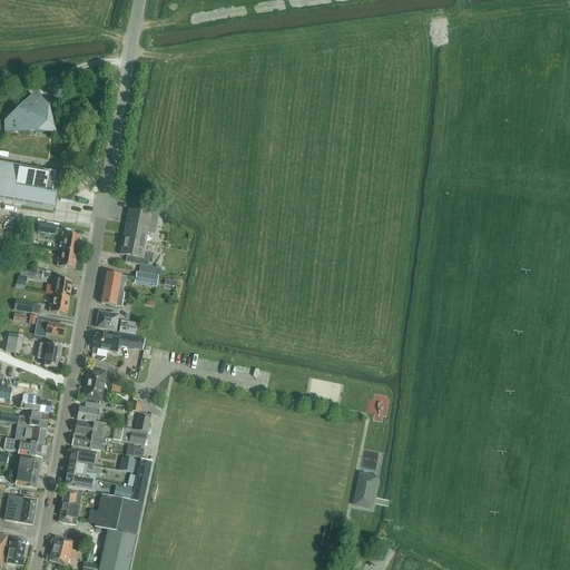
[(17,112),(15,110),(5,121),(6,133),(17,134),(17,131),(45,133),(56,131),(52,123),(58,121),(55,107),(47,110),(35,96),(17,112)]
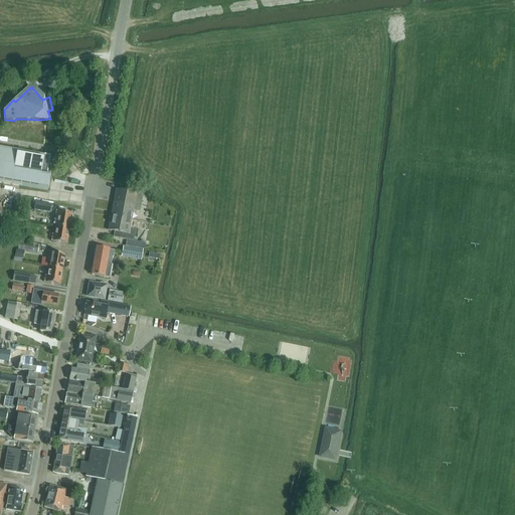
[(49,175),(47,174),(50,154),(0,145),(0,182),(21,187),(21,186),(47,190),(49,175)]
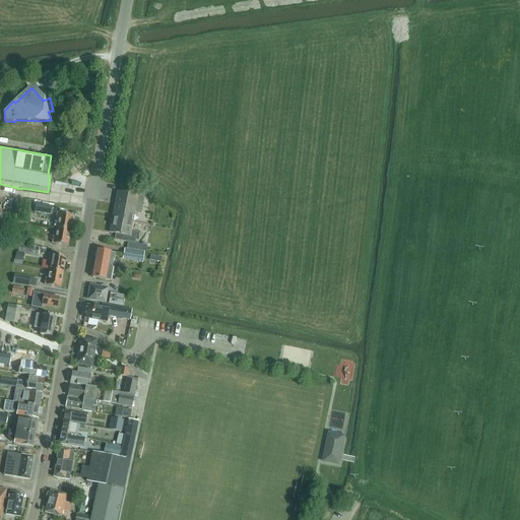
[(115,204),(112,218),(132,222),(134,213),(140,214),(144,197),(123,193),(117,192),(115,204)]
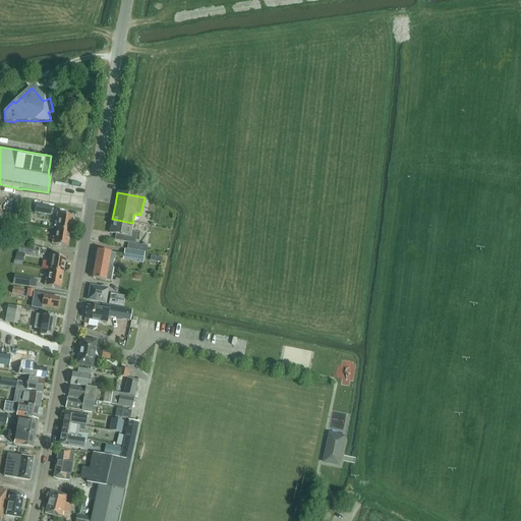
[(50,215),(52,206),(36,204),(34,212),(50,215)]
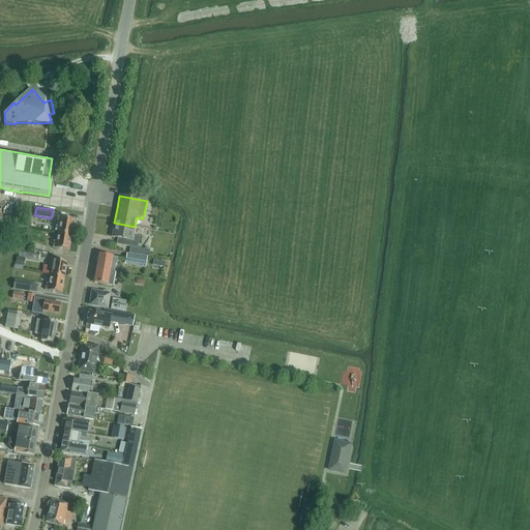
[(75,219),(58,217),(57,224),(59,224),(57,233),(71,235),(75,219)]
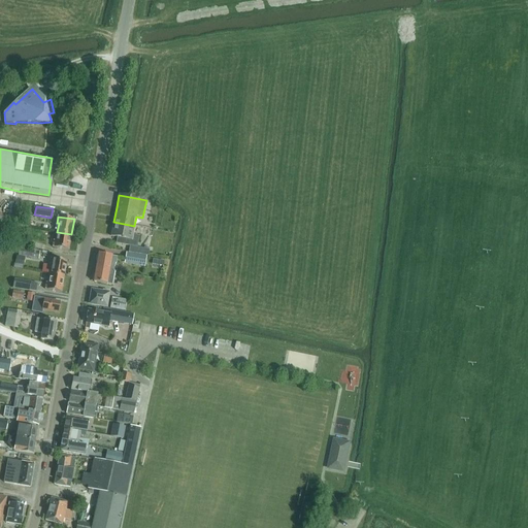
[(117,237),(116,243),(122,244),(137,248),(139,236),(132,235),(134,226),(113,222),(110,236),(117,237)]
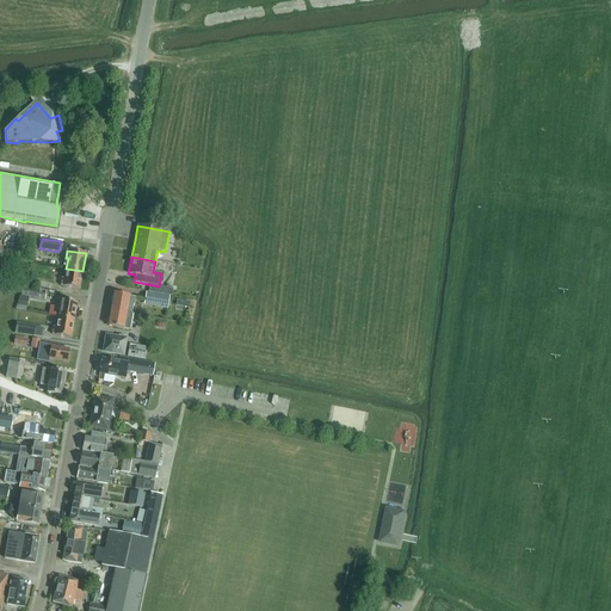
[(62,278),(61,287),(79,289),(82,271),(66,269),(65,279),(62,278)]
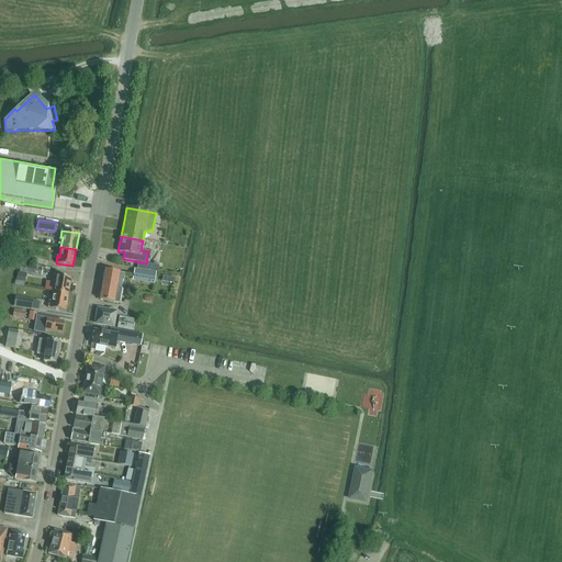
[(46,266),(47,259),(34,257),(33,262),(46,266)]
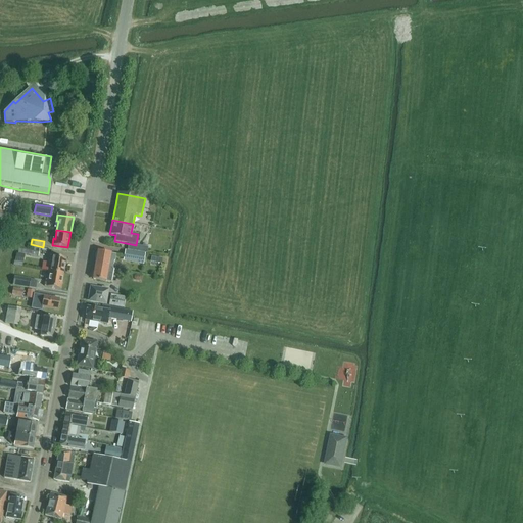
[(38,256),(39,249),(18,245),(17,253),(25,254),(38,256)]
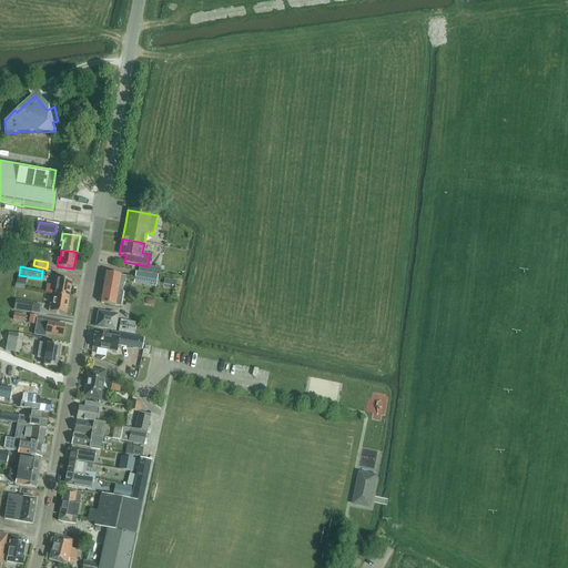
[(139,281),(138,283),(155,286),(158,275),(153,274),(140,272),(135,271),(134,280),(139,281)]
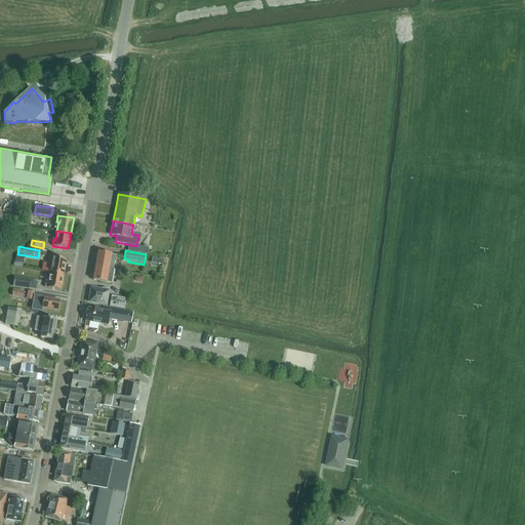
[(96,254),(95,259),(96,259),(95,266),(113,270),(114,263),(115,260),(116,255),(98,252),(97,254),(96,254)]
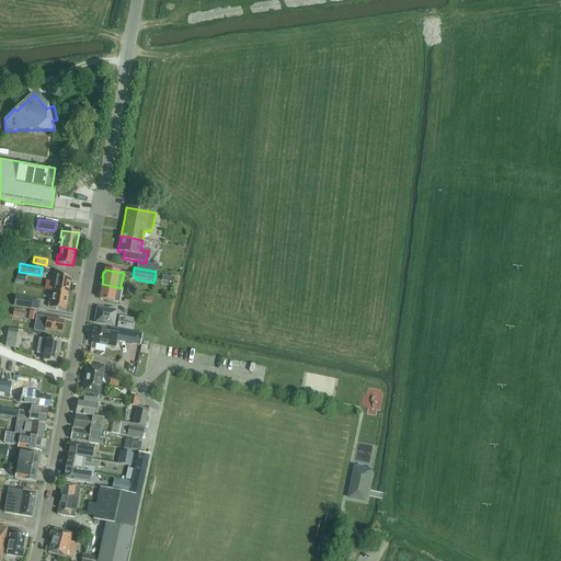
[(16,272),(14,284),(23,286),(26,273),(19,272),(16,272)]
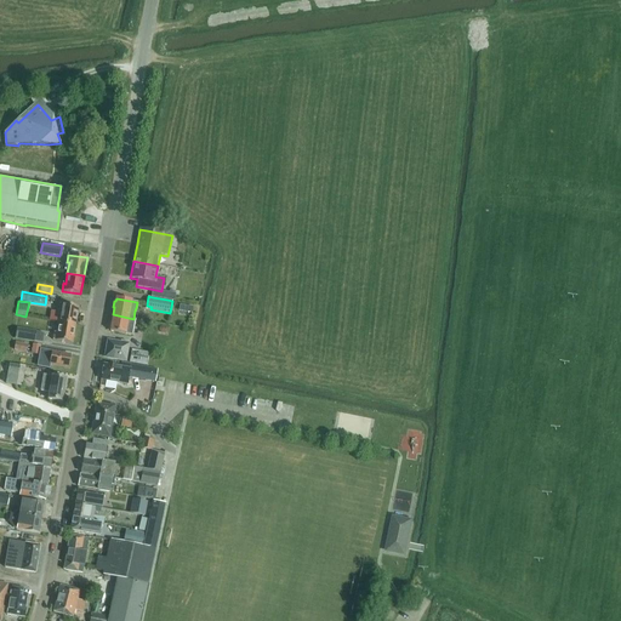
[(78,307),(60,305),(58,312),(61,312),(58,323),(75,325),(78,307)]
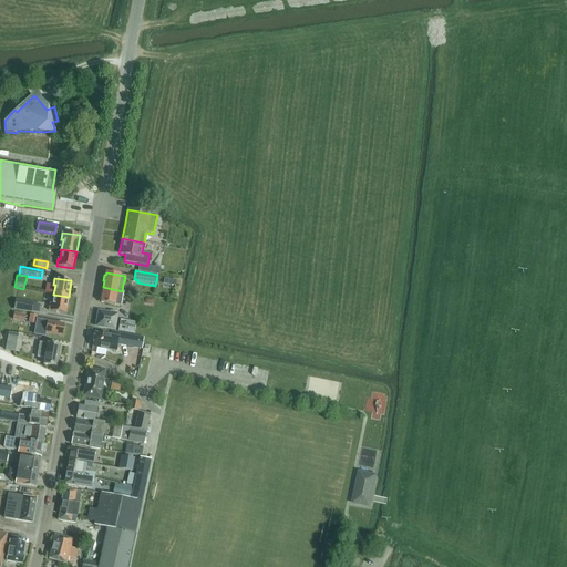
[(100,302),(114,306),(114,305),(120,305),(122,291),(103,287),(102,295),(101,295),(100,300),(101,300),(100,302)]
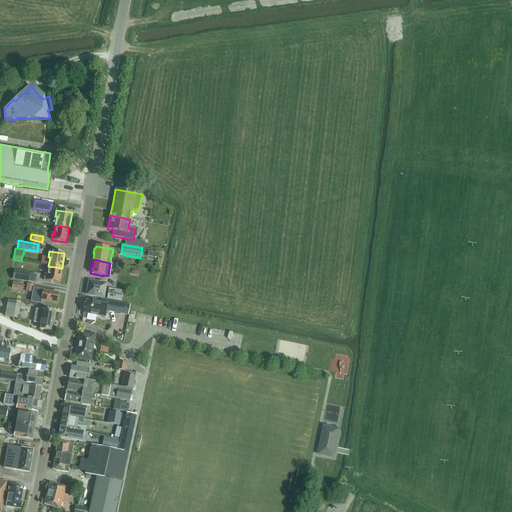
[(45,274),(44,280),(59,283),(62,268),(48,266),(47,275),(45,274)]
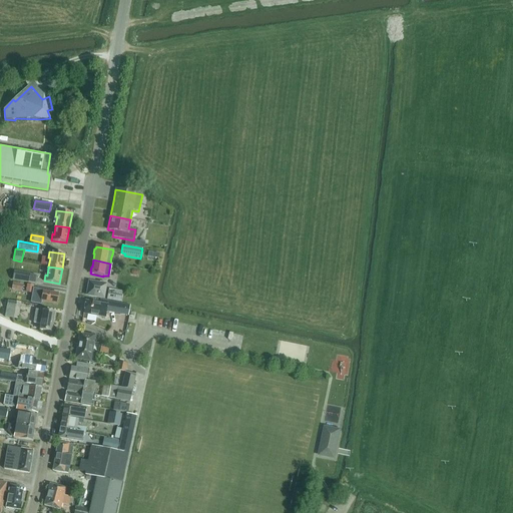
[(14,272),(12,280),(28,283),(35,284),(36,276),(29,274),(14,272)]
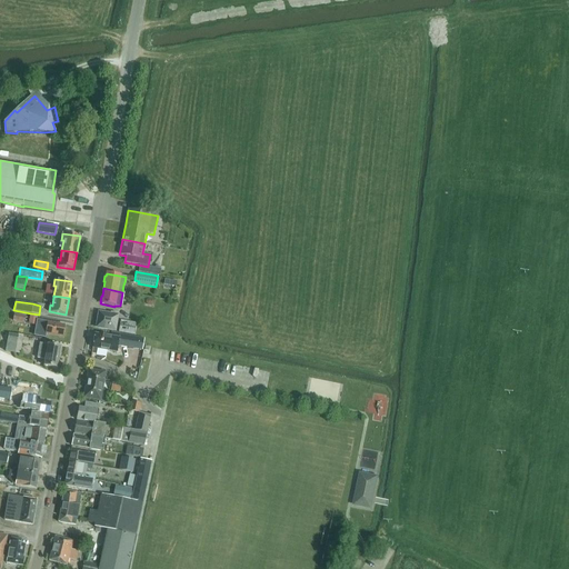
[(115,330),(118,313),(111,312),(110,315),(99,312),(97,327),(115,330)]
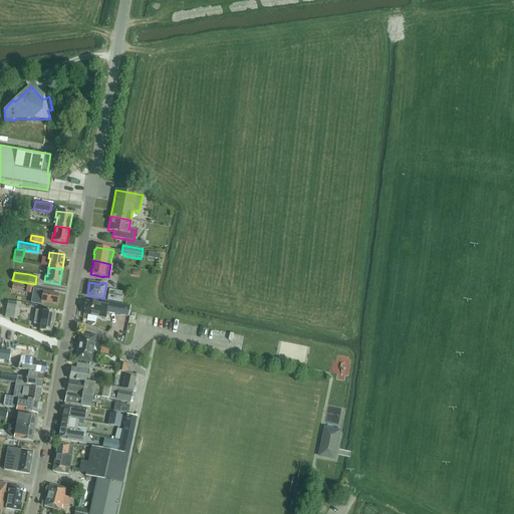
[(13,283),(11,289),(21,291),(22,284),(13,283)]
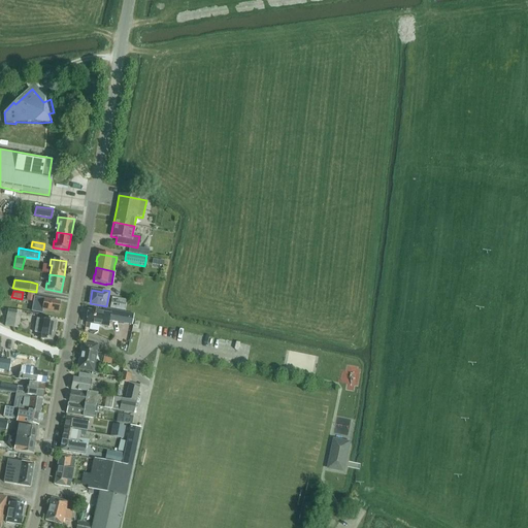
[(111,297),(109,307),(124,309),(125,299),(111,297)]
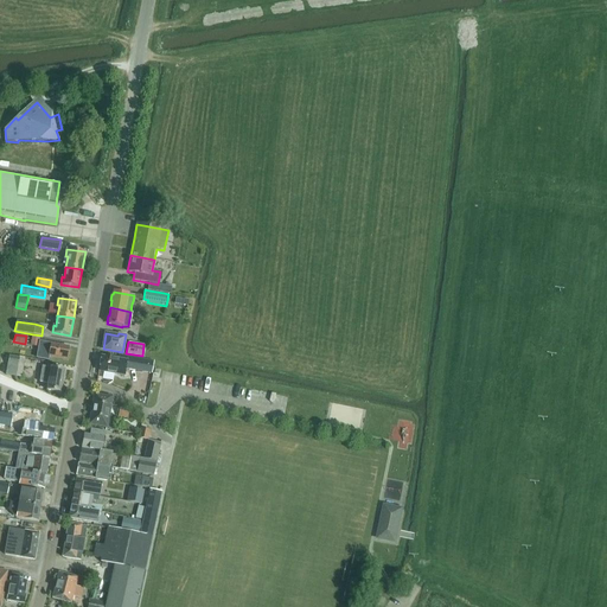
[(39,350),(50,352),(49,356),(66,359),(69,347),(51,344),(48,344),(46,346),(40,345),(39,350)]
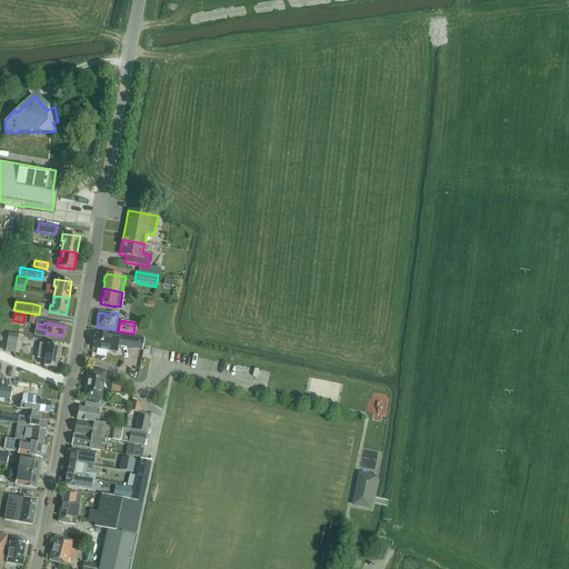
[(13,352),(17,335),(8,333),(5,350),(13,352)]
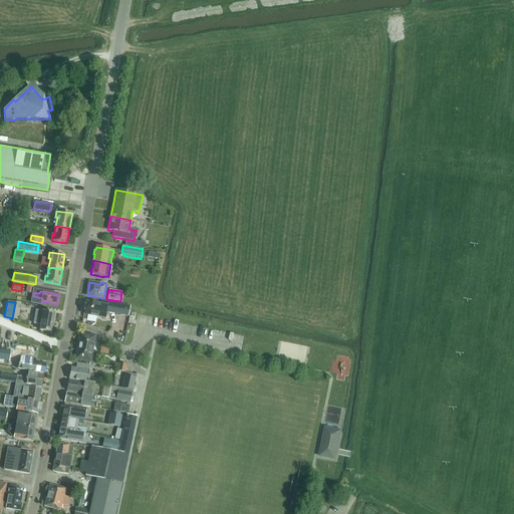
[(104,317),(105,311),(106,304),(85,301),(83,314),(104,317)]
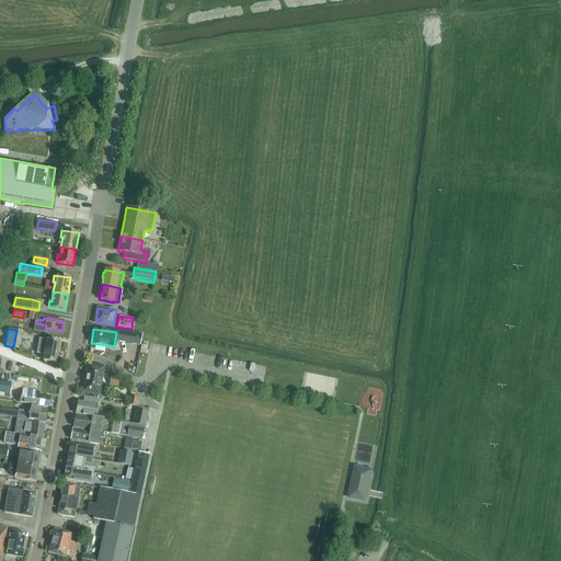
[(116,329),(116,332),(115,340),(139,344),(141,333),(116,329)]
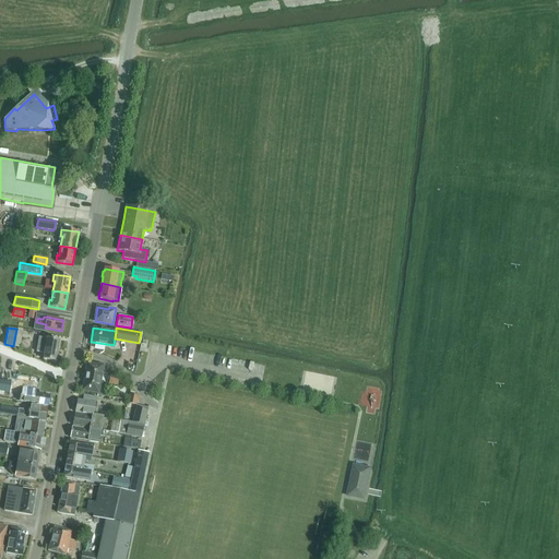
[(36,352),(44,353),(43,359),(56,361),(59,342),(39,337),(36,352)]
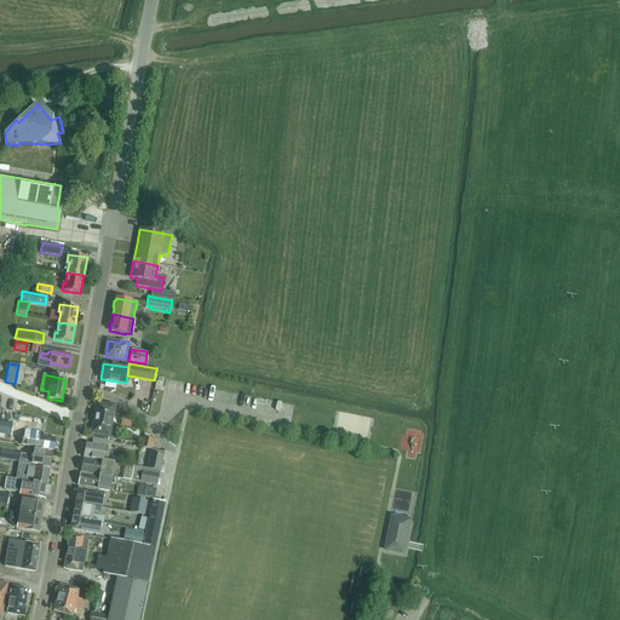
[(92,434),(109,436),(112,420),(113,420),(115,407),(97,403),(92,434)]
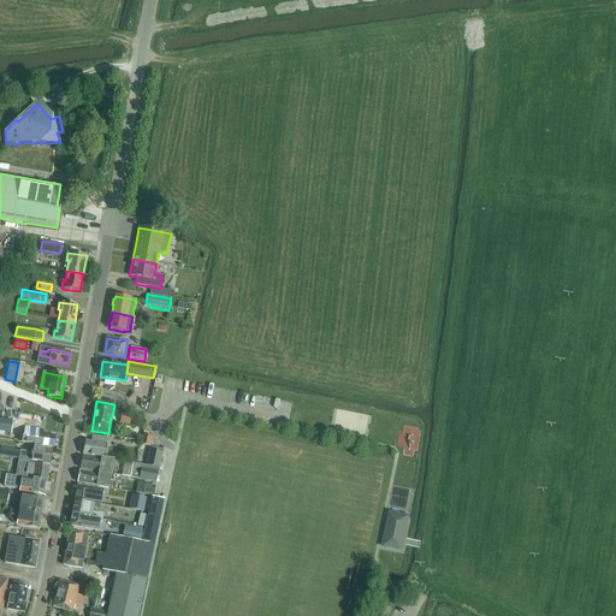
[(122,412),(120,422),(129,424),(131,414),(122,412)]
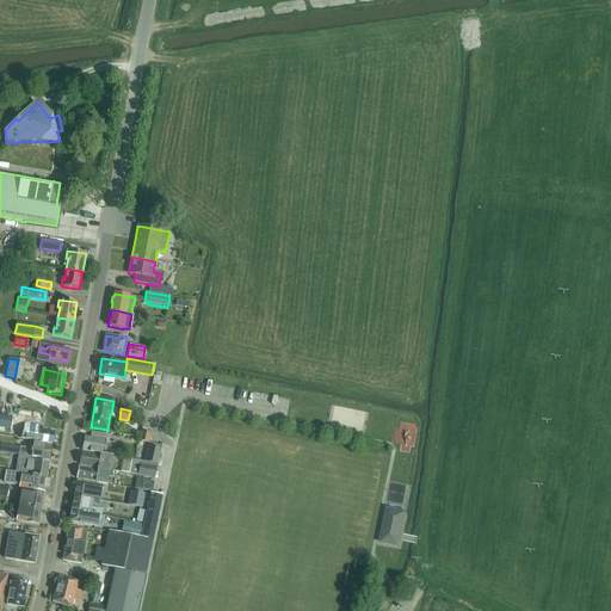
[(13,418),(0,415),(0,427),(11,430),(13,418)]
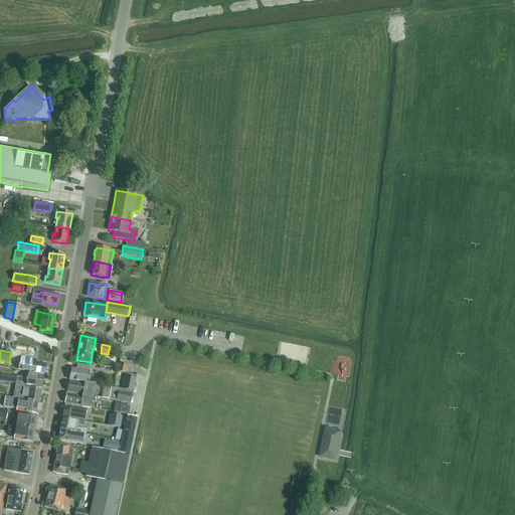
[(17,356),(14,369),(44,374),(45,364),(30,362),(31,358),(17,356)]
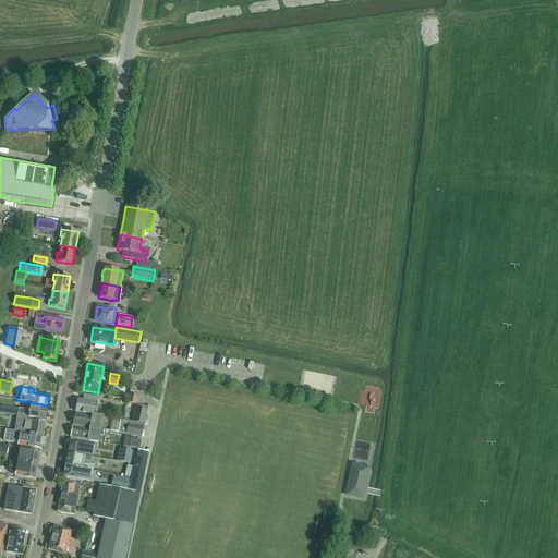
[(136,404),(137,395),(129,393),(126,402),(136,404)]
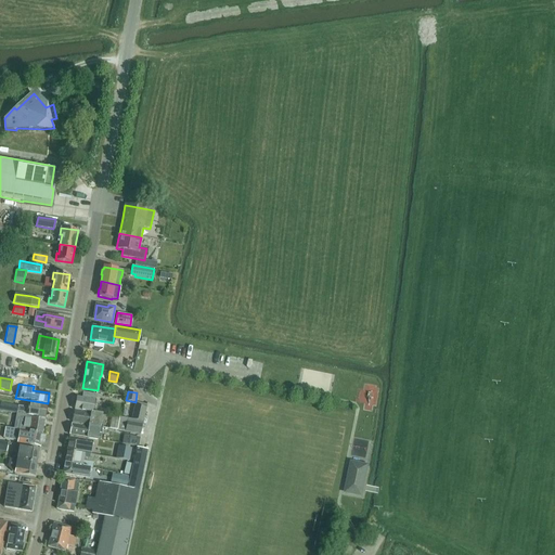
[(84,392),(82,398),(77,397),(75,410),(87,412),(93,413),(97,395),(84,392)]
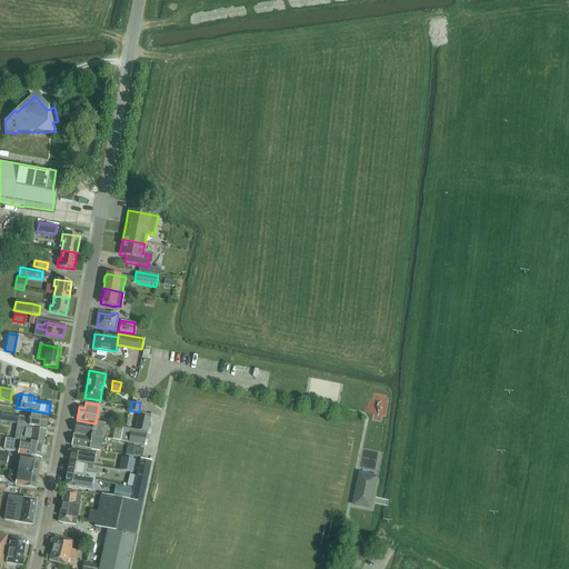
[(0,413),(0,415),(0,421),(17,425),(26,426),(46,429),(48,416),(30,412),(29,417),(18,416),(18,417),(0,413)]
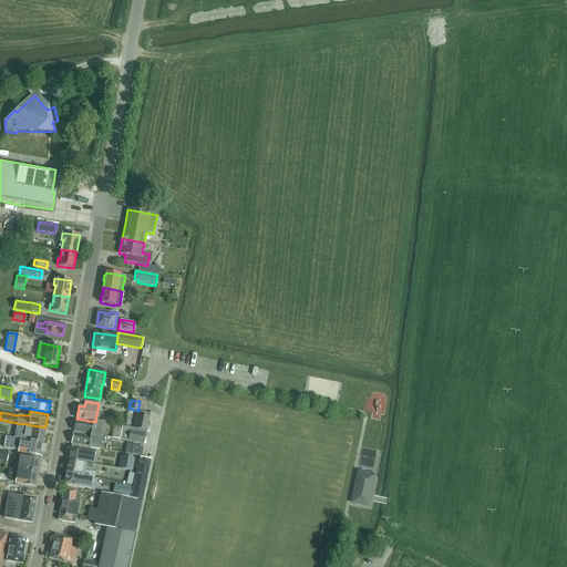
[(146,430),(150,413),(138,411),(134,426),(146,430)]
